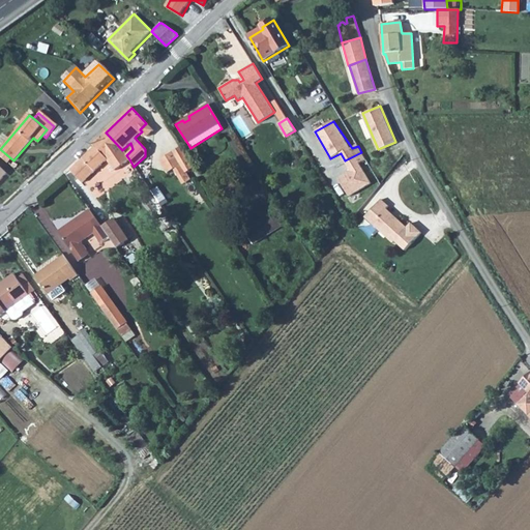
[(69,170),(82,183),(107,160),(115,171),(129,159),(126,155),(122,150),(106,133),(92,145),(94,147),(69,170)]
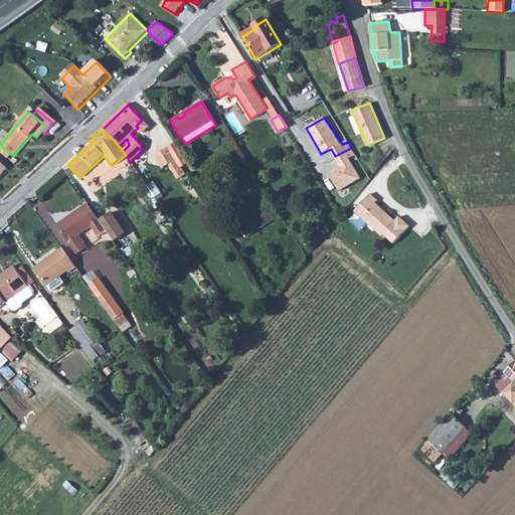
[(175,143),(155,156),(163,168),(168,165),(177,179),(185,175),(180,167),(187,163),(175,143)]
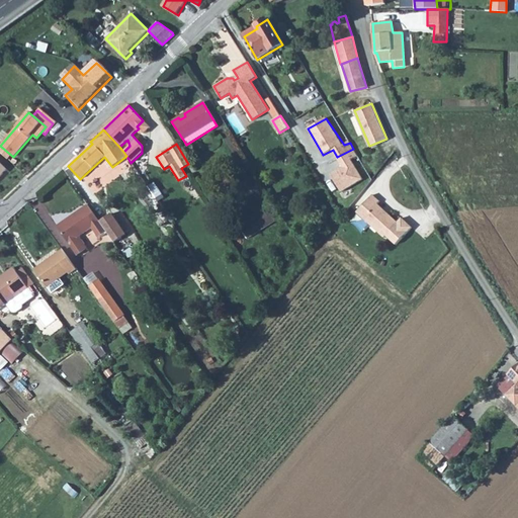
[(358,156),(353,149),(337,157),(343,168),(333,173),(343,191),(364,180),(352,160),(358,156)]
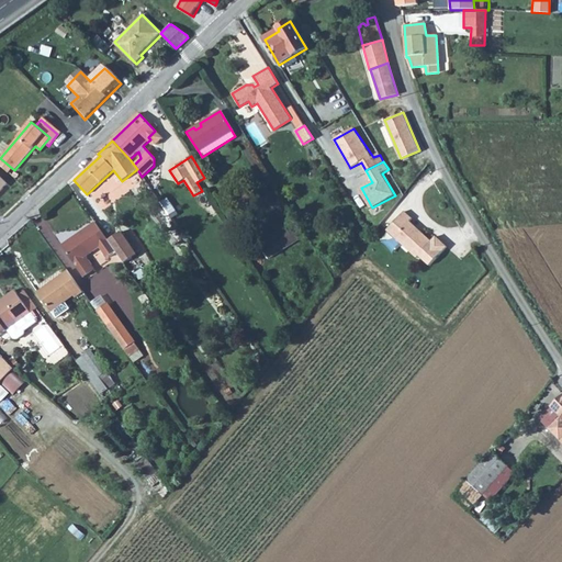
[(413,217),(405,211),(388,229),(418,257),(433,240),(420,229),(419,232),(416,228),(416,226),(411,221),(413,217)]
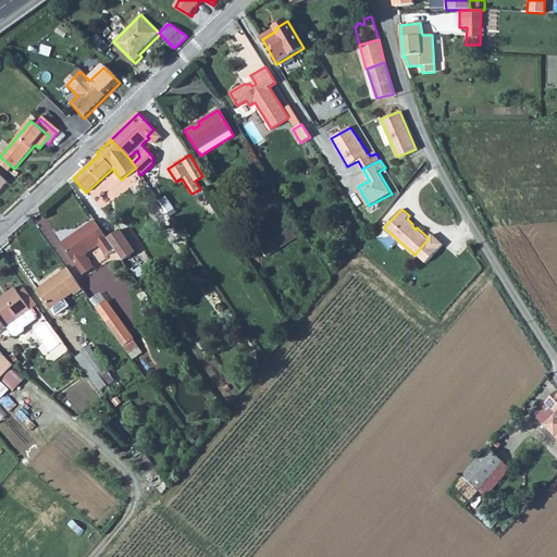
[(89,264),(91,263),(85,255),(98,245),(106,256),(114,249),(107,238),(95,221),(62,244),(84,275),(93,269),(89,264)]
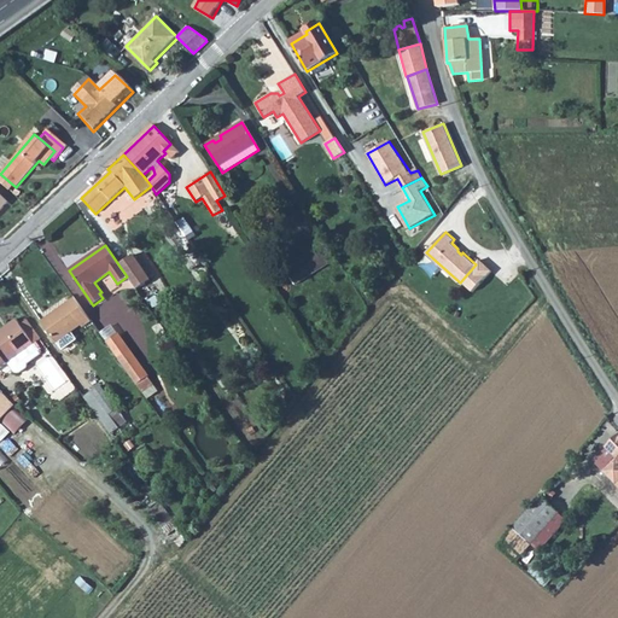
[(118,264),(127,277),(136,290),(150,280),(132,255),(118,264)]
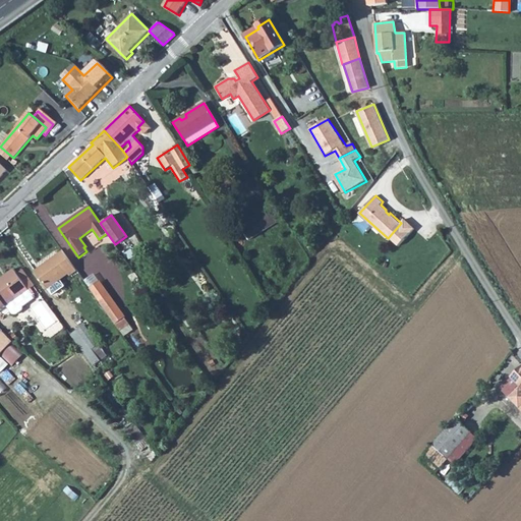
[(219,229),(223,235),(236,227),(232,221),(219,229)]
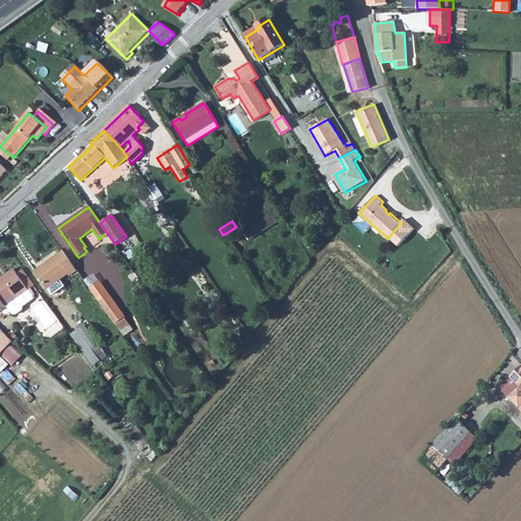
[(48,289),(60,281),(68,275),(70,276),(76,271),(62,251),(35,271),(48,289)]
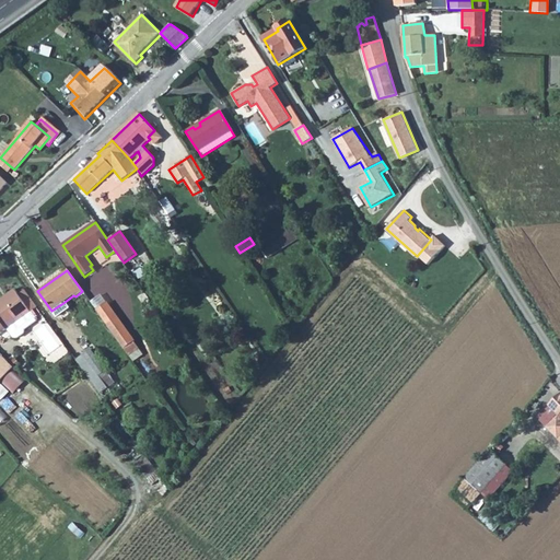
[(3,298),(6,300),(16,291),(14,289),(3,298)]
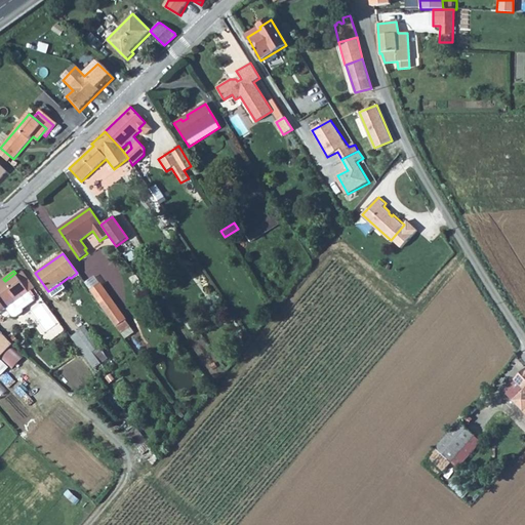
[(16,276),(29,291),(35,287),(23,272),(16,276)]
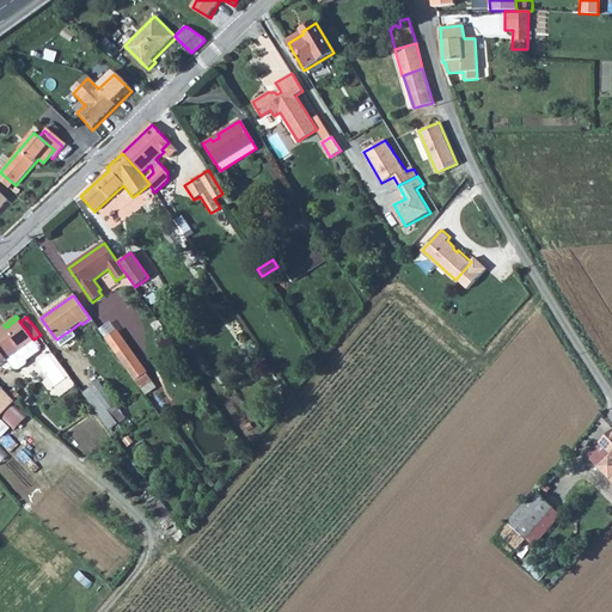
[(0,365),(8,359),(16,368),(20,369),(28,363),(28,360),(41,350),(34,340),(19,322),(18,318),(6,328),(4,325),(0,326),(0,365)]
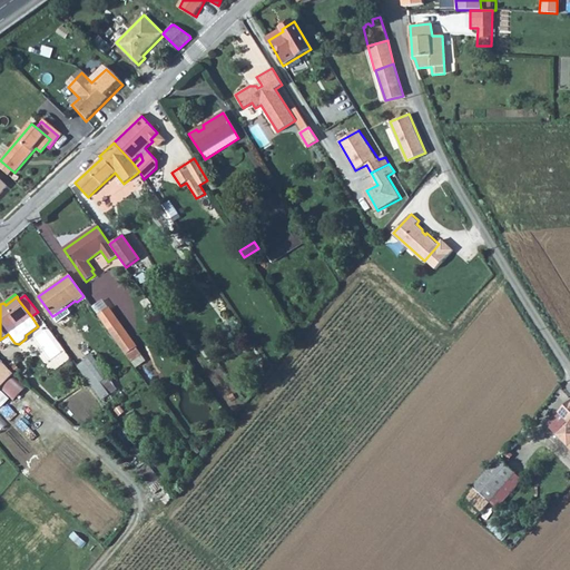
[(52,316),(57,322),(69,313),(66,307),(52,316)]
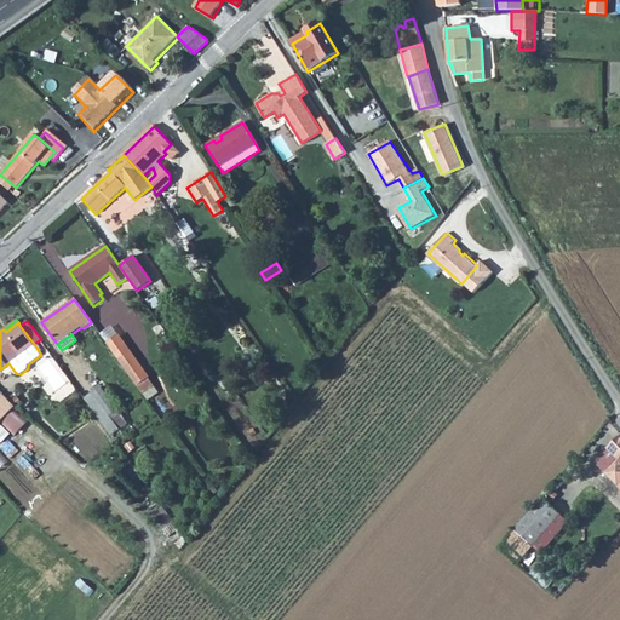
[(107,345),(115,357),(127,349),(119,337),(107,345)]
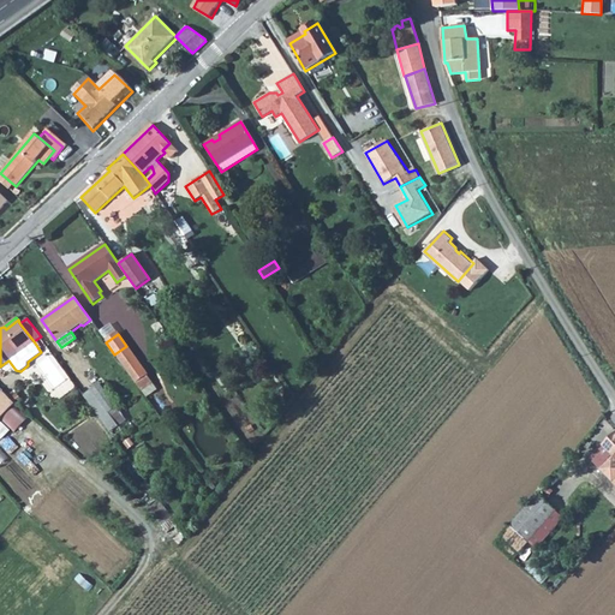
[(114,354),(136,383),(147,375),(126,346),(114,354)]
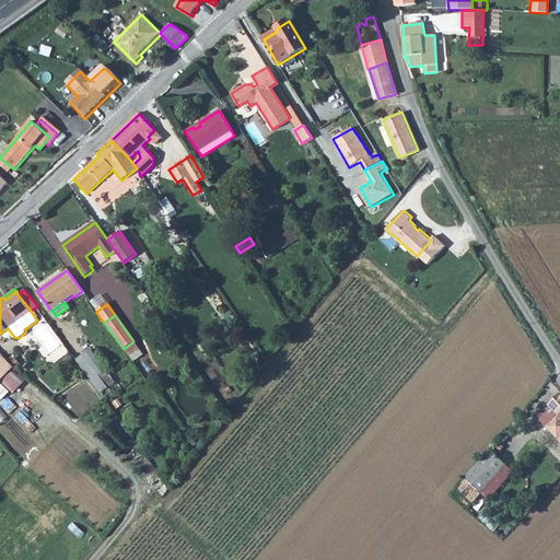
[(83,356),(107,388),(114,383),(91,351),(83,356)]
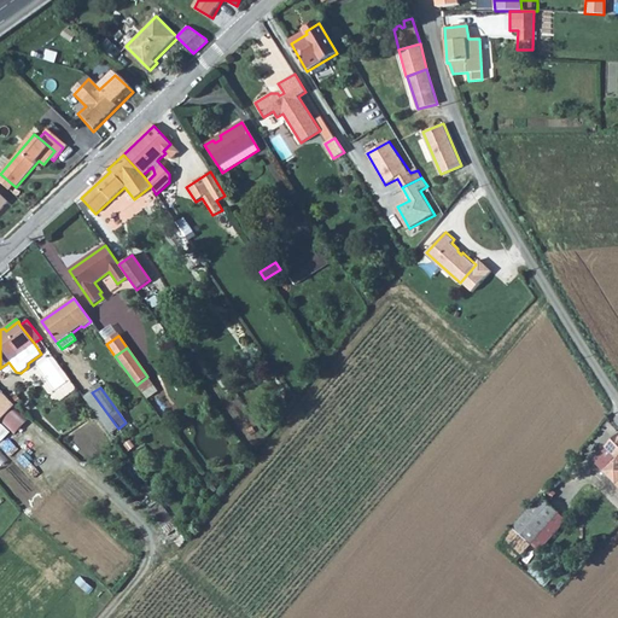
[(0,421),(16,406),(4,394),(0,396),(0,421)]
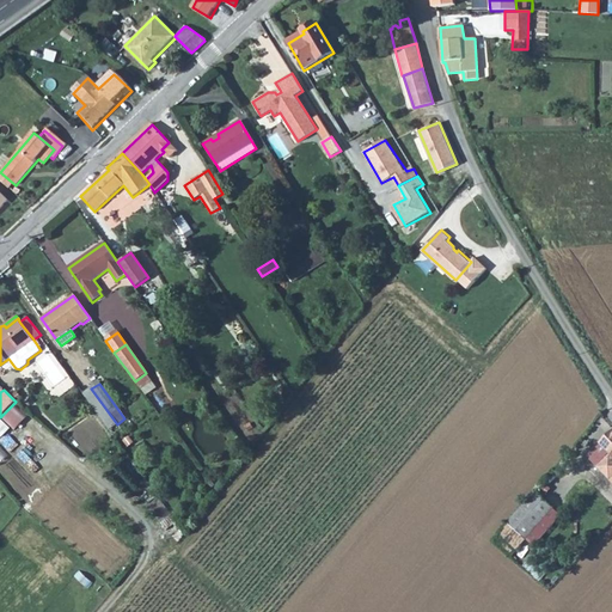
[(1,421),(0,422),(0,435),(2,438),(11,428),(1,421)]
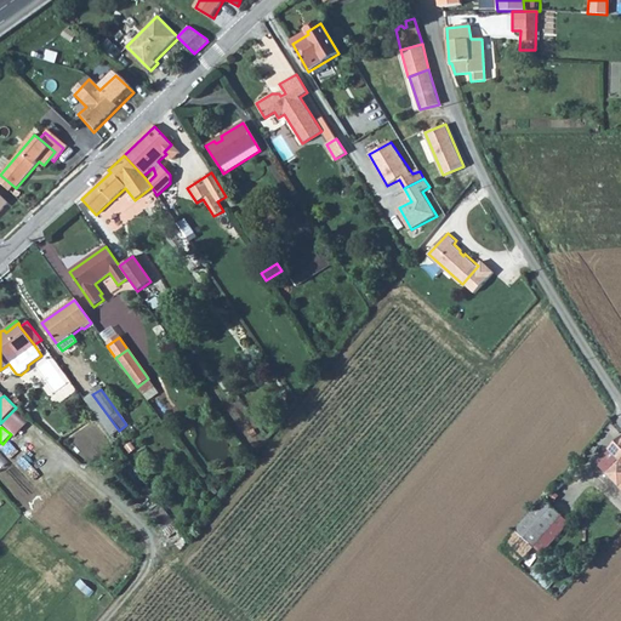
[(620,437),(609,450),(609,451),(603,459),(611,467),(604,473),(620,489),(620,437)]
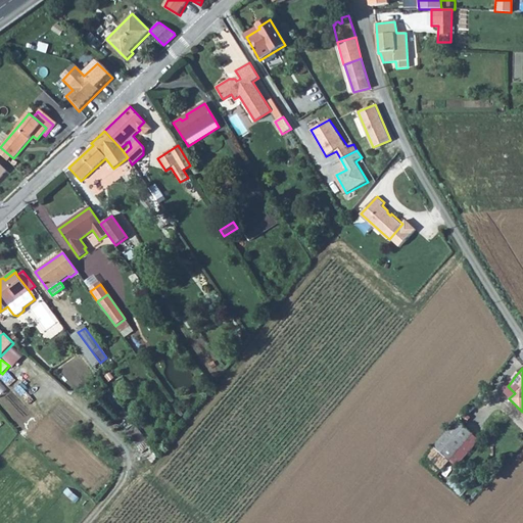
[(473,433),(458,420),(426,457),(441,470),(473,433)]
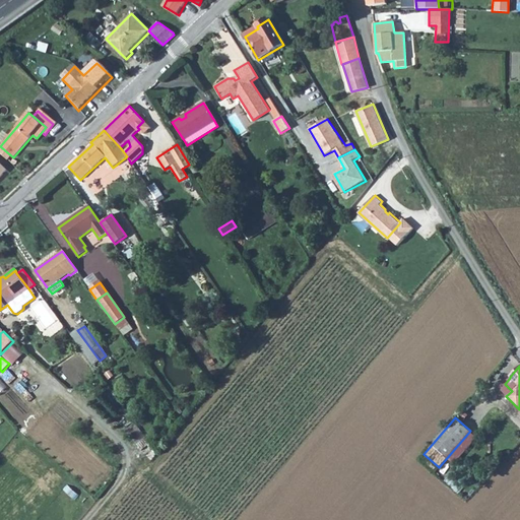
[(137,444),(142,450),(150,444),(145,437),(137,444)]
